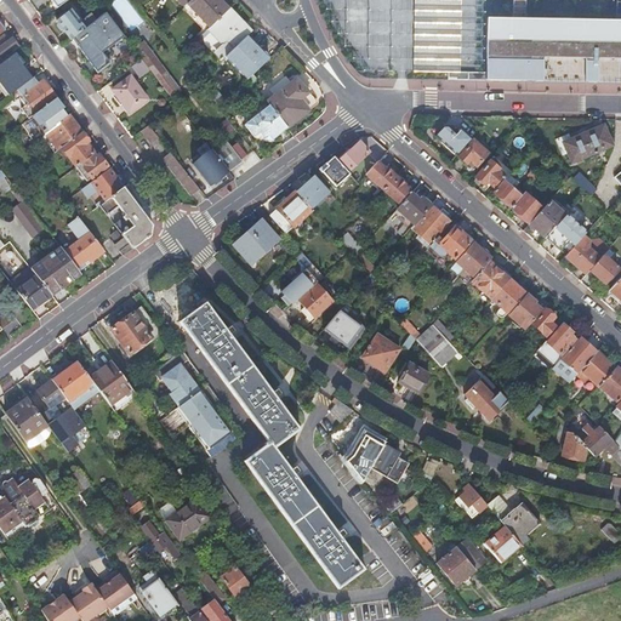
[(218,0),(192,0),(188,5),(210,28),(228,10),(218,0)]
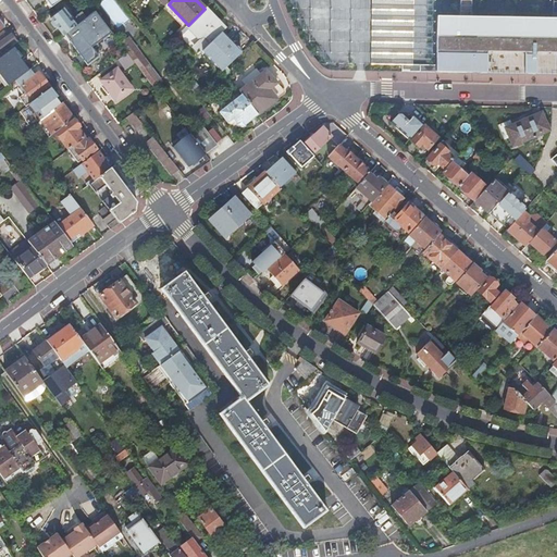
[(436,0),(371,0),(371,64),(401,64),(401,72),(435,72),(436,16),(436,0)]
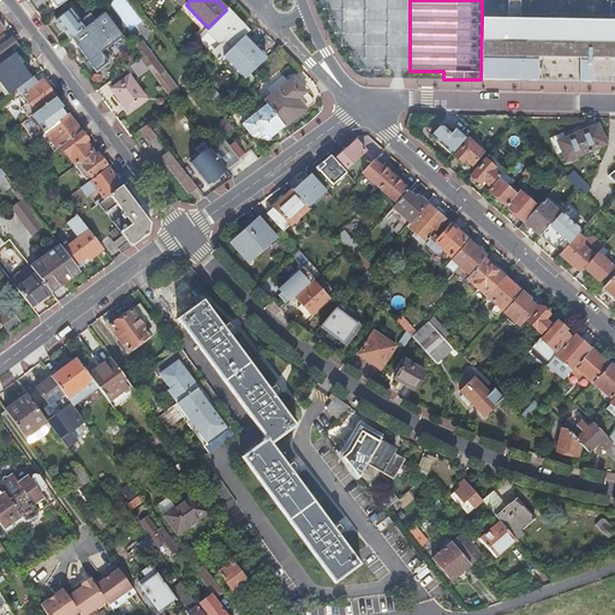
[(208,28),(197,39),(219,60),(222,57),(244,36),(248,33),(237,21),(226,10),(208,28)]
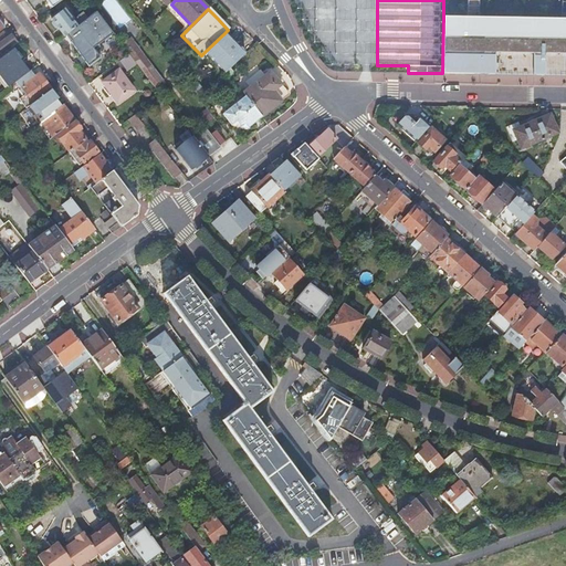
[(64,37),(65,35),(76,28),(77,27),(64,10),(52,20),(56,28),(64,37)]
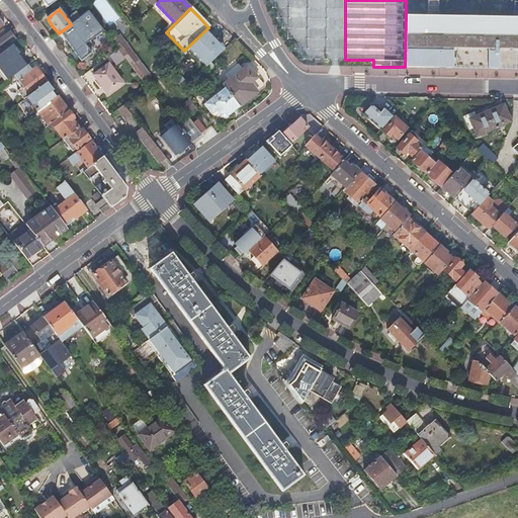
[(517,16),(427,15),(406,15),(405,67),(517,69),(517,16)]
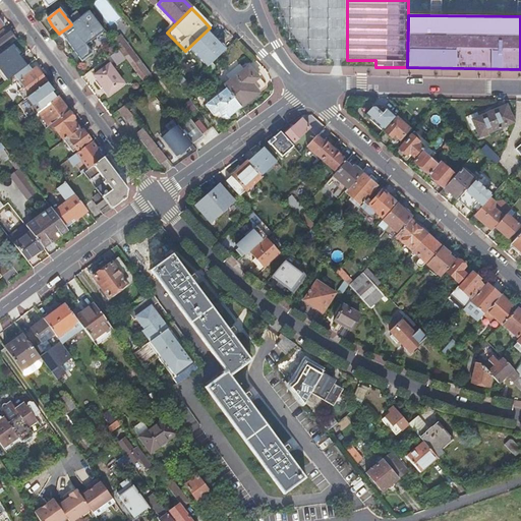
[(84,45),(103,31),(95,19),(76,33),(70,25),(60,33),(71,47),(81,61),(92,54),(84,45)]
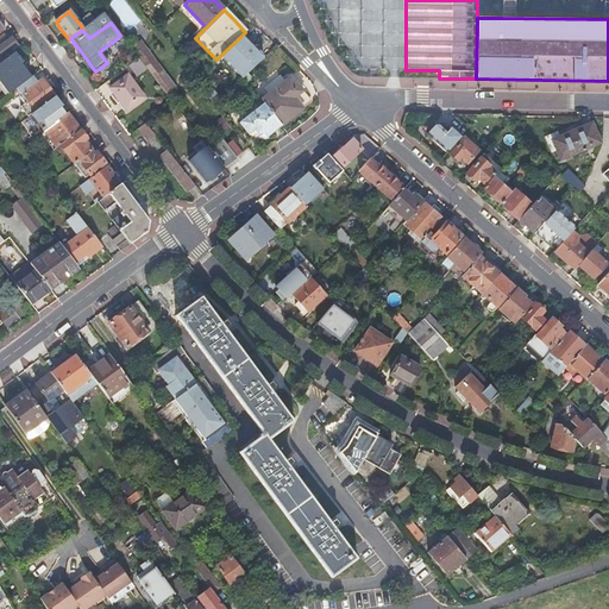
[(249,44),(242,36),(220,56),(236,73),(257,52),(249,44)]
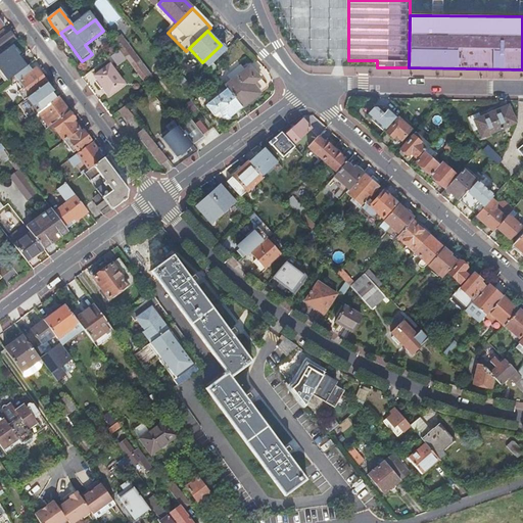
[(11,44),(15,41),(11,35),(10,33),(7,36),(4,38),(1,33),(0,33),(0,52),(11,44)]
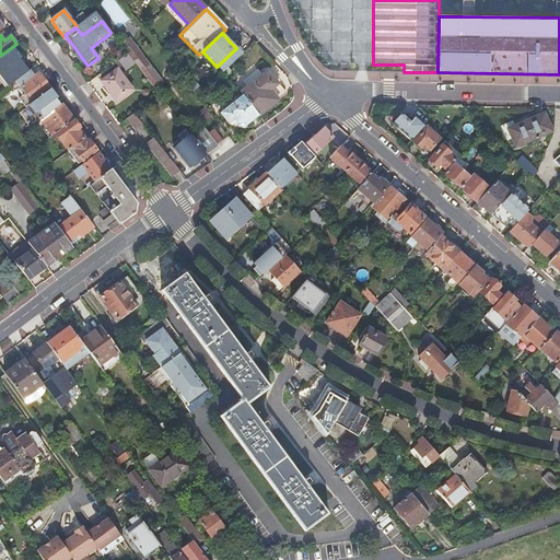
[(153,85),(159,81),(128,41),(121,45),(153,85)]
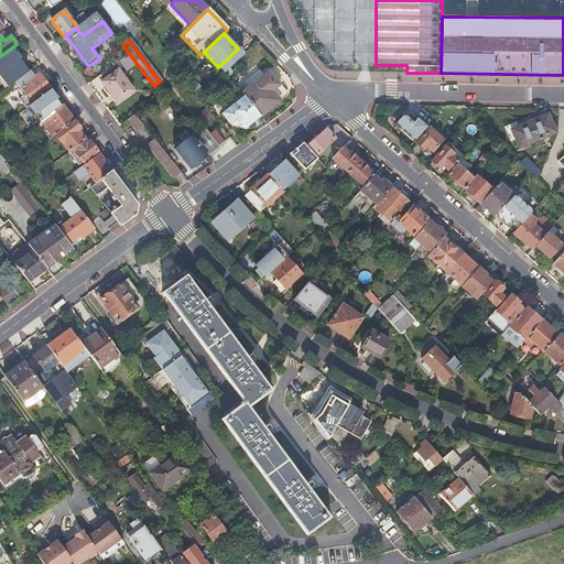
[(0,76),(8,88),(10,87),(30,73),(20,61),(21,60),(12,47),(0,56),(0,76)]
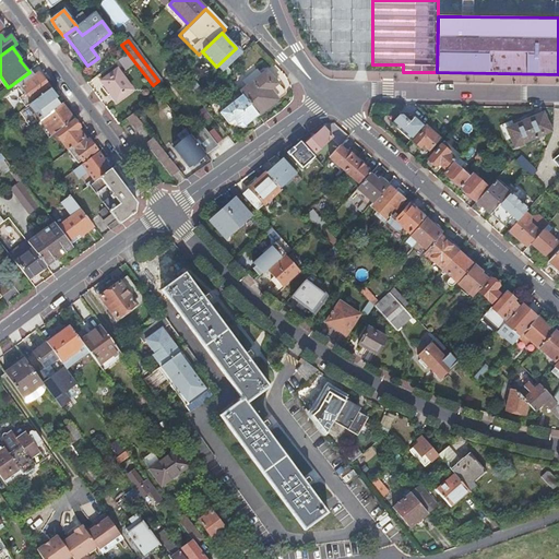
[(116,102),(132,90),(117,70),(102,82),(109,93),(116,102)]
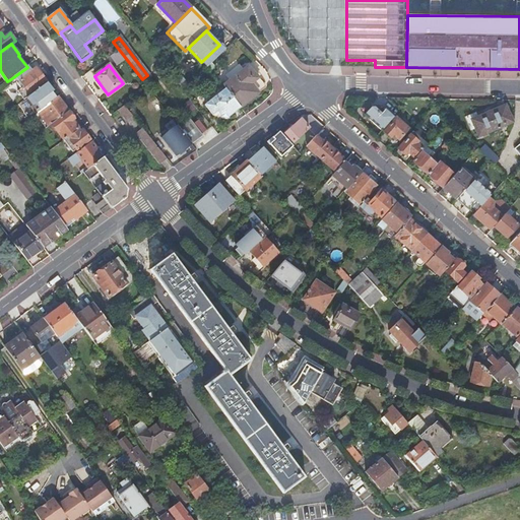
[(28,66),(27,67),(9,80),(24,101),(33,94),(47,83),(40,73),(37,68),(31,71),(28,66)]
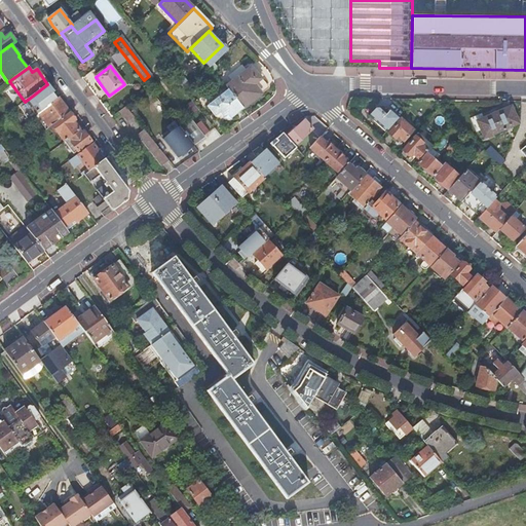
[(251,68),(225,87),(228,90),(242,109),(261,95),(253,84),(261,79),(251,68)]
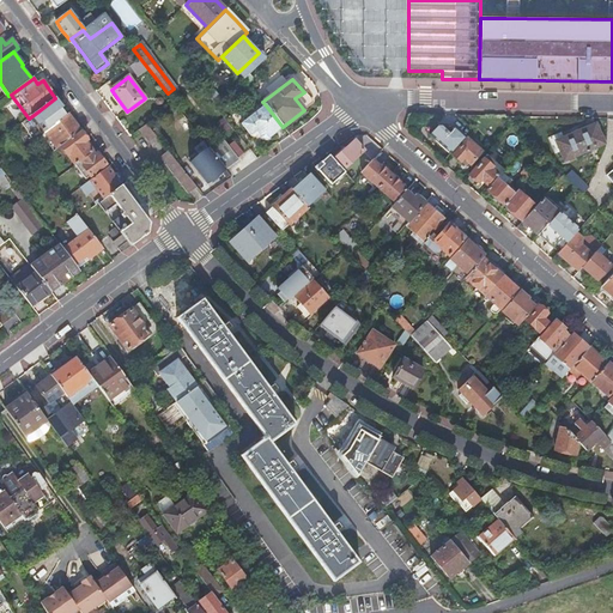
[(313,103),(304,92),(295,98),(304,110),(313,103)]
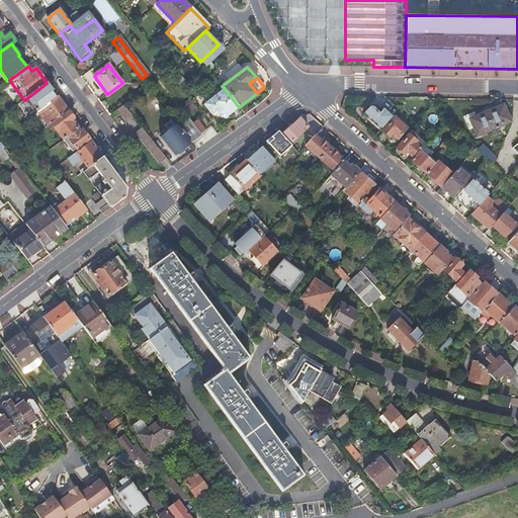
[(52,89),(47,83),(32,94),(42,108),(58,96),(52,89)]
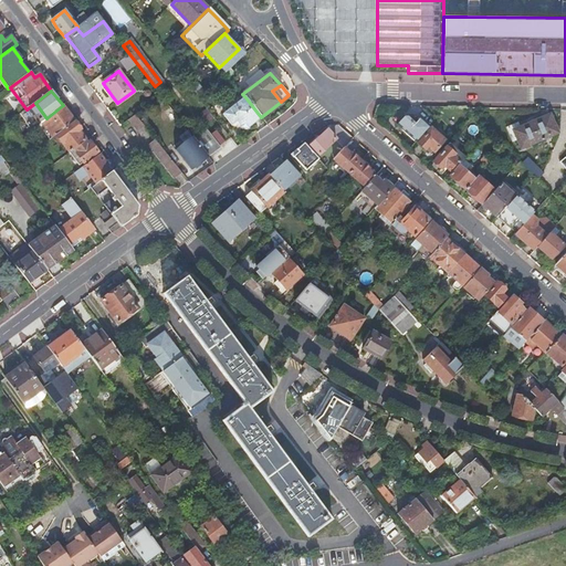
[(261,117),(245,97),(223,114),(232,126),(237,123),(240,127),(240,128),(248,129),(248,127),(252,124),(261,117)]
